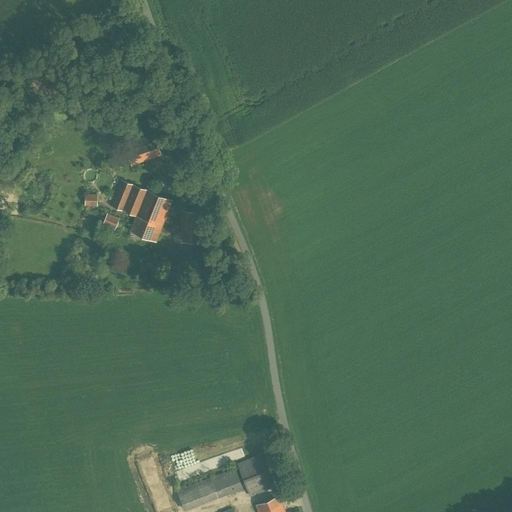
[(154,133),(124,144),(131,165),(162,155),(154,133)]
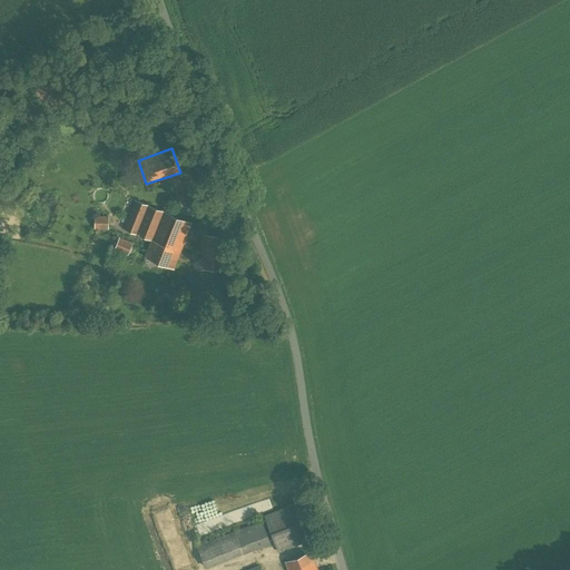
[(124,228),(151,239),(180,251),(192,222),(135,199),(124,228)]
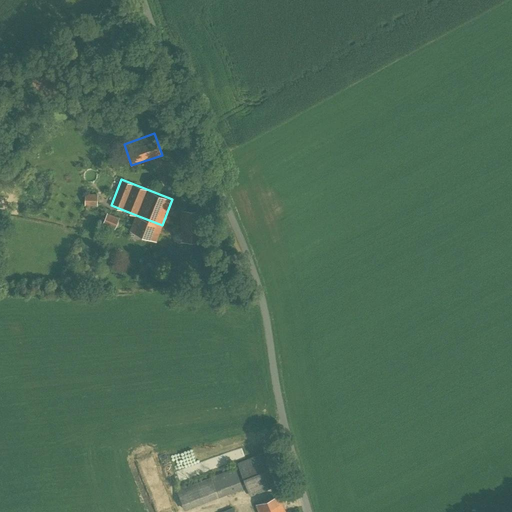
[(85,197),(81,197),(81,204),(85,204),(85,205),(97,206),(98,194),(85,193),(85,197)]
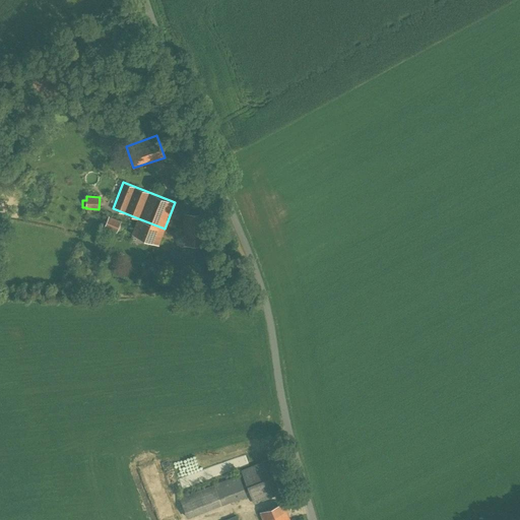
[(183,213),(183,246),(207,245),(207,213),(183,213)]
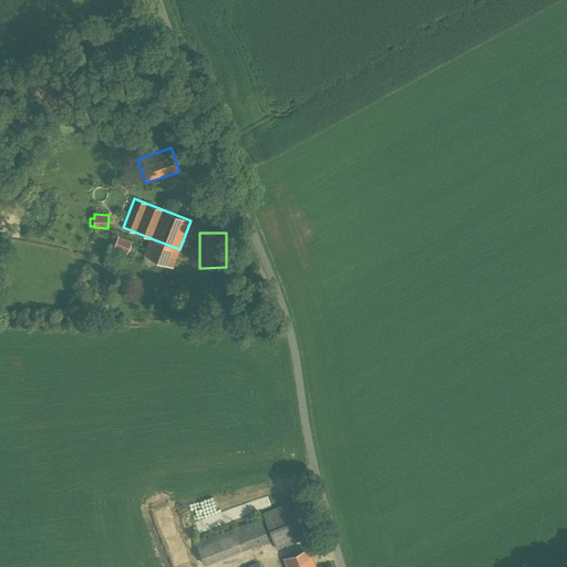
[(113,248),(127,255),(133,241),(119,236),(116,243),(112,240),(110,246),(114,247),(113,248)]
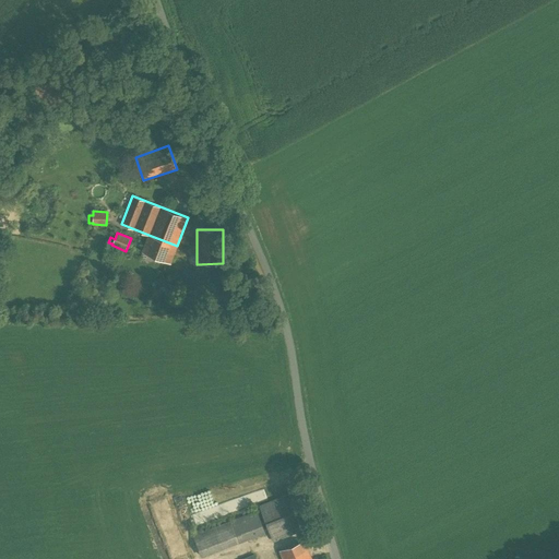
[(177,246),(149,235),(142,251),(170,263),(177,246)]
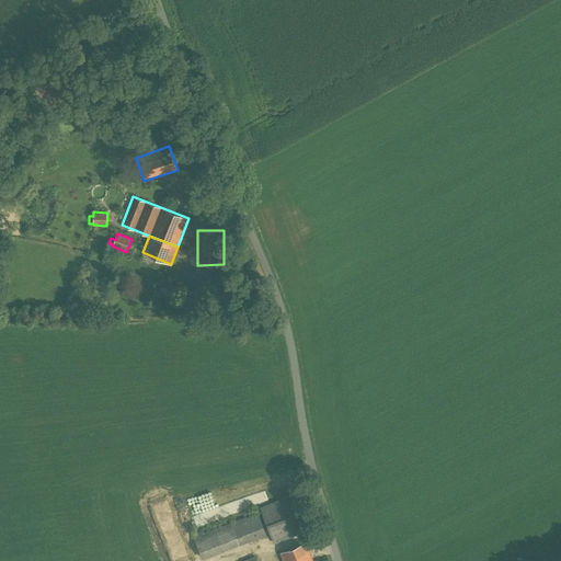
[(260,507),(274,545),(307,531),(293,494),(260,507)]
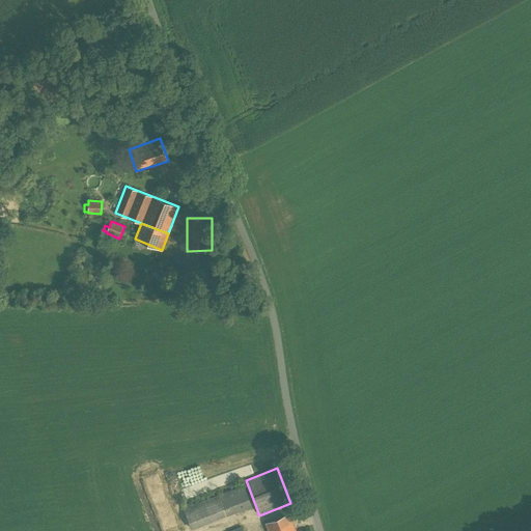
[(195,504),(194,501),(183,505),(192,529),(252,505),(244,484),(195,504)]
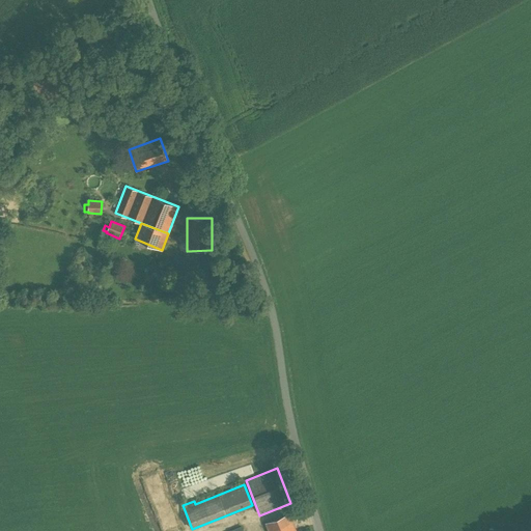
[(266,524),(268,530),(296,530),(289,514),(266,524)]
